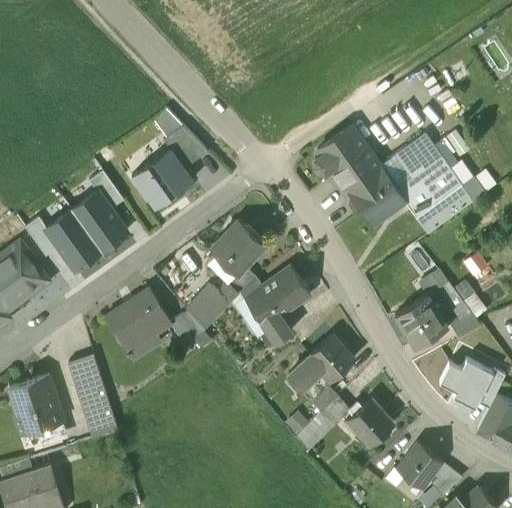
[(379,166),(351,126),(317,151),(320,155),(314,160),(313,166),(318,173),(324,174),(330,170),(345,191),(379,166)]
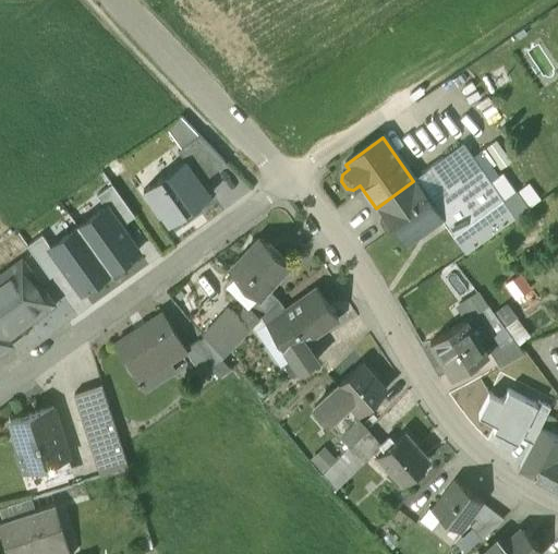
[(226,168),(198,140),(178,155),(184,164),(185,164),(201,185),(226,168)]
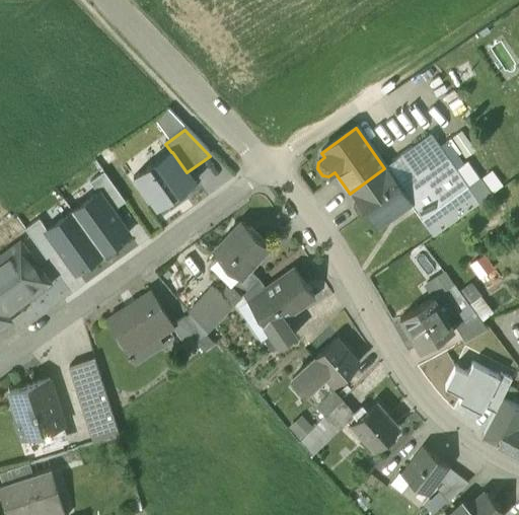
[(430,136),(384,168),(401,192),(446,159),(430,136)]
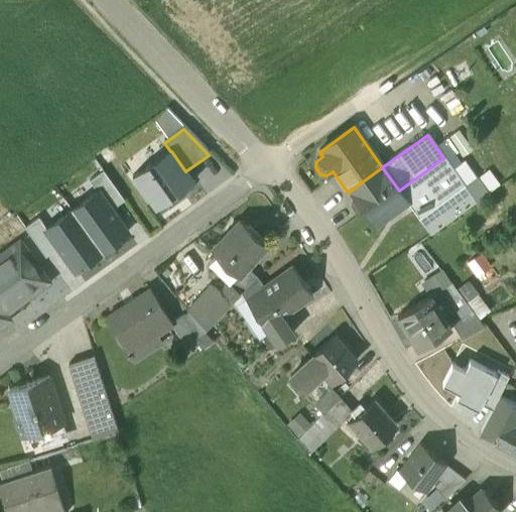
[(128,174),(167,149),(161,140),(122,166),(128,174)]
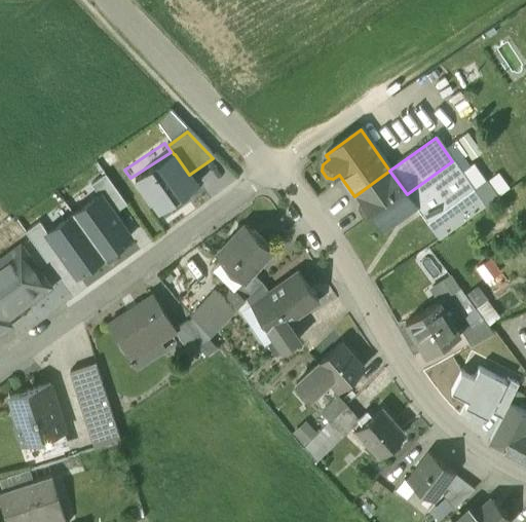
[(189,175),(175,154),(174,154),(135,183),(158,216),(168,209),(172,214),(192,199),(189,194),(198,187),(189,175)]
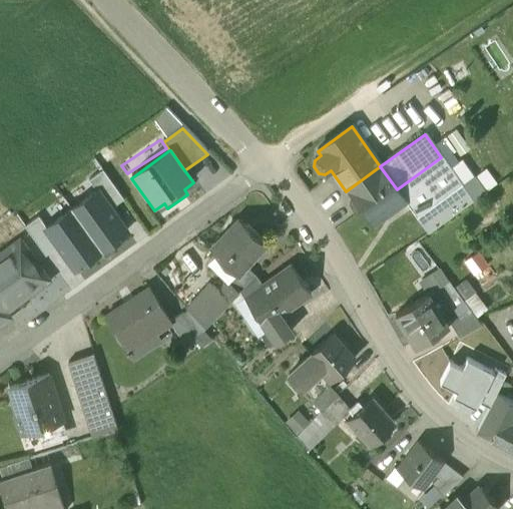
[(441,157),(397,189),(405,201),(416,217),(460,185),(461,187),(462,186),(441,157)]
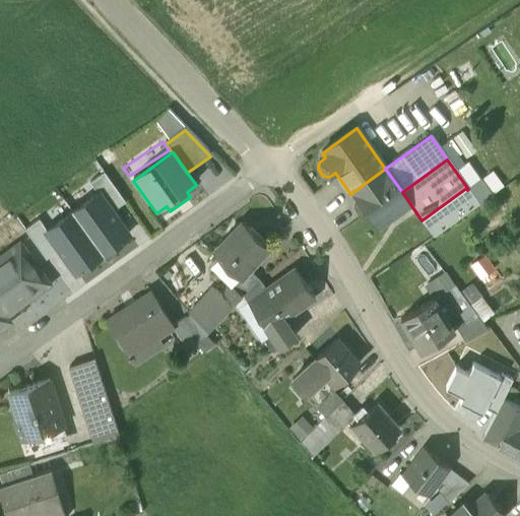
[(385,169),(350,194),(362,210),(366,207),(380,227),(410,204),(402,192),(385,169)]
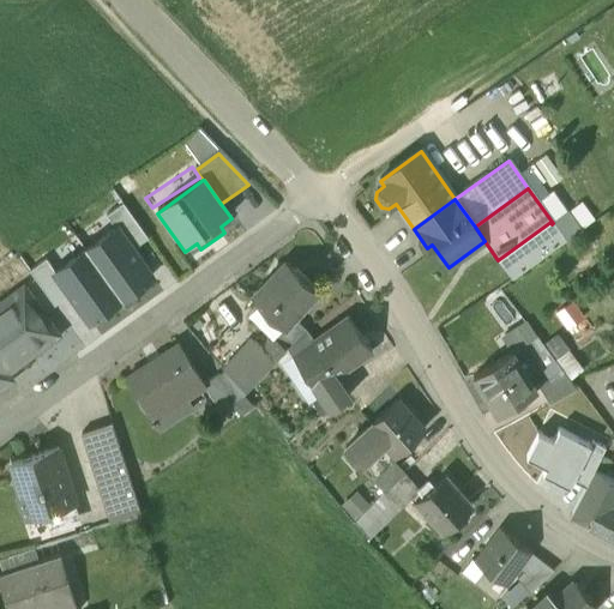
[(106,217),(116,231),(132,253),(149,241),(122,205),(106,217)]
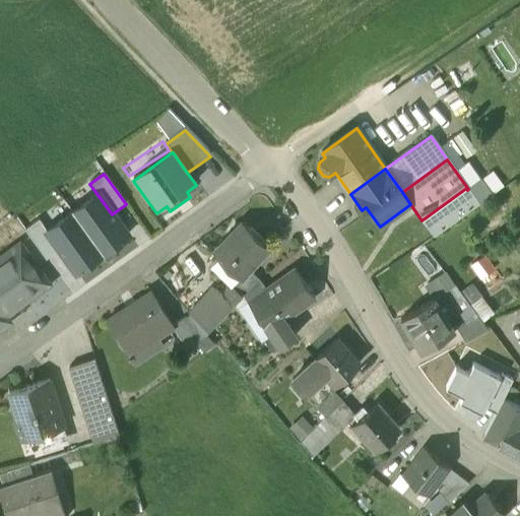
[(421,220),(433,238),(477,205),(469,193),(467,190),(466,188),(421,220)]
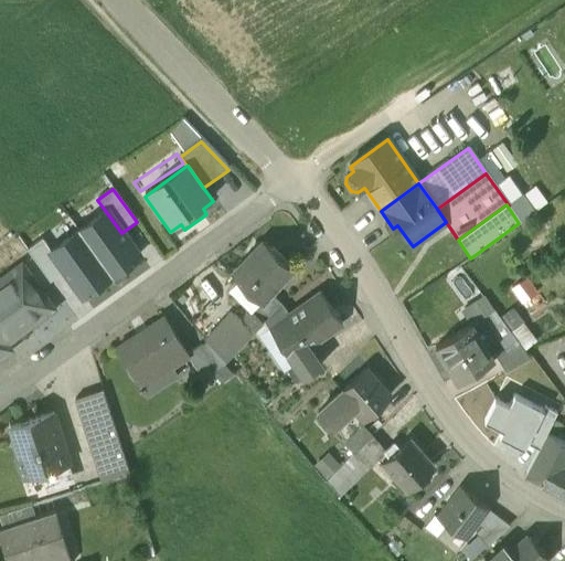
[(520,204),(510,210),(519,223),(529,217),(520,204)]
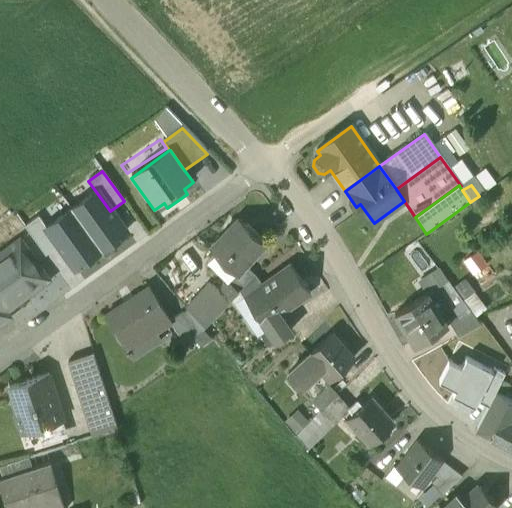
[(71,212),(101,253),(127,234),(110,211),(97,193),(71,212)]
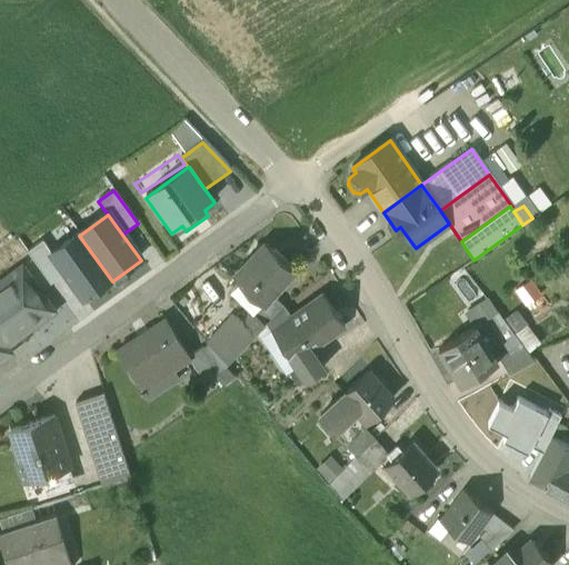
[(85,301),(112,281),(79,236),(51,256),(66,275),(85,301)]
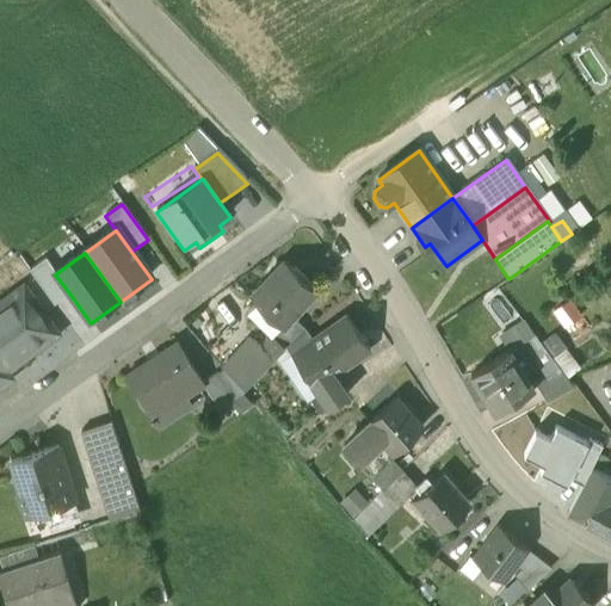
[(54,307),(71,295),(55,274),(44,260),(28,272),(54,307)]
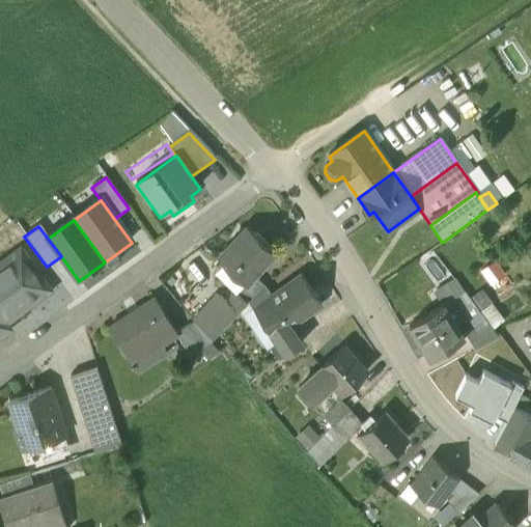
[(274,256),(247,230),(219,260),(223,266),(244,285),(245,286),(254,277),(274,256)]
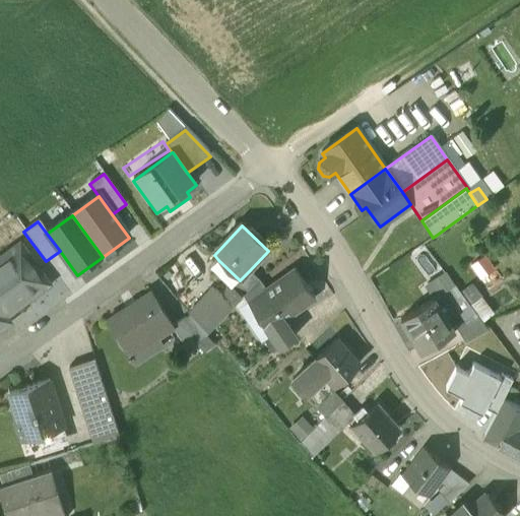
[(19,247),(0,260),(0,311),(4,317),(21,305),(20,304),(33,296),(34,298),(49,286),(19,247)]
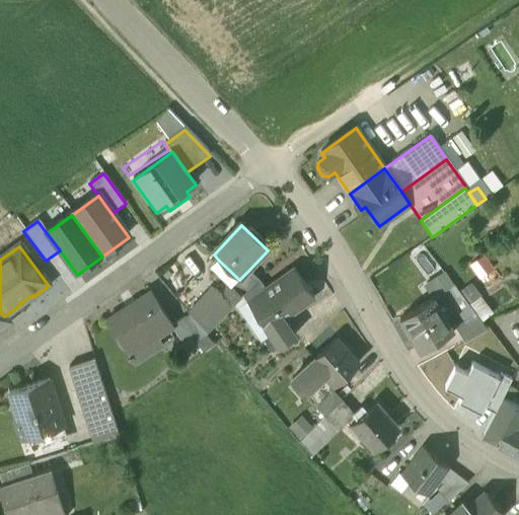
[(483,282),(497,272),(485,255),(470,265),(483,282)]
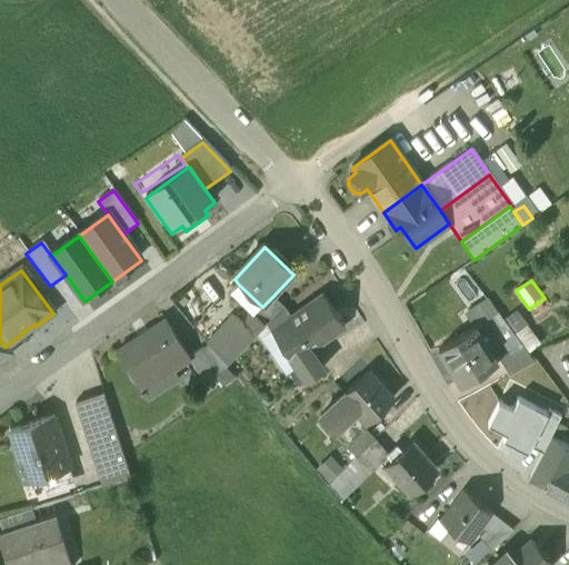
[(261,306),(239,285),(230,295),(252,316),(261,306)]
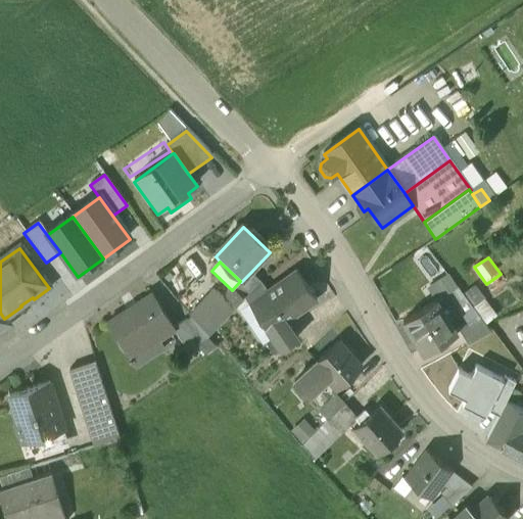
[(250,273),(241,282),(240,281),(232,290),(242,300),(259,282),(250,273)]
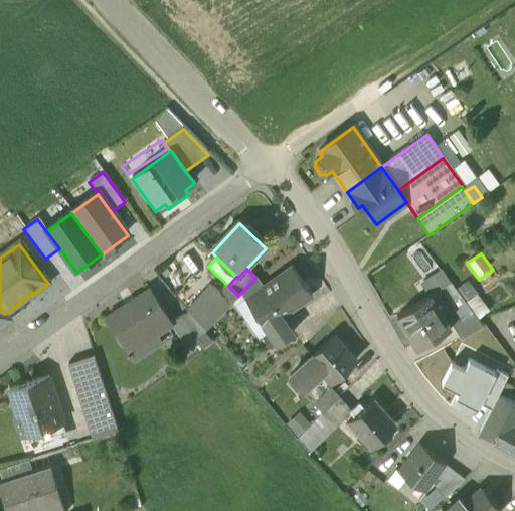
[(292,269),(245,301),(269,334),(285,323),(281,318),(312,297),(292,269)]
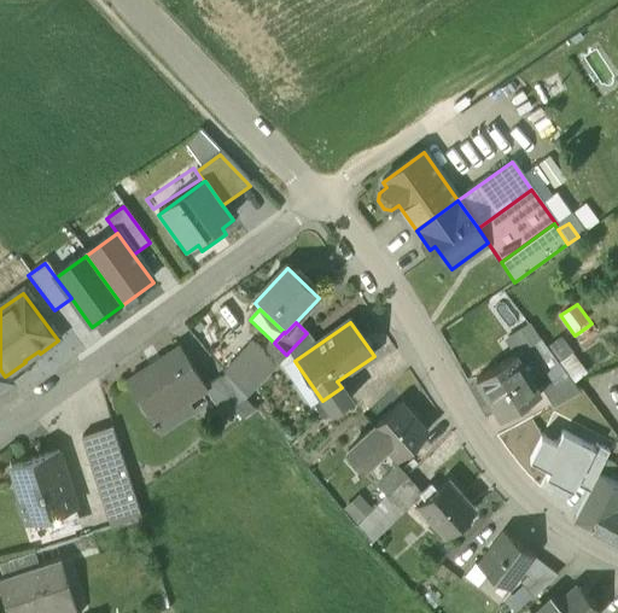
[(229,325),(223,343),(243,350),(249,332),(229,325)]
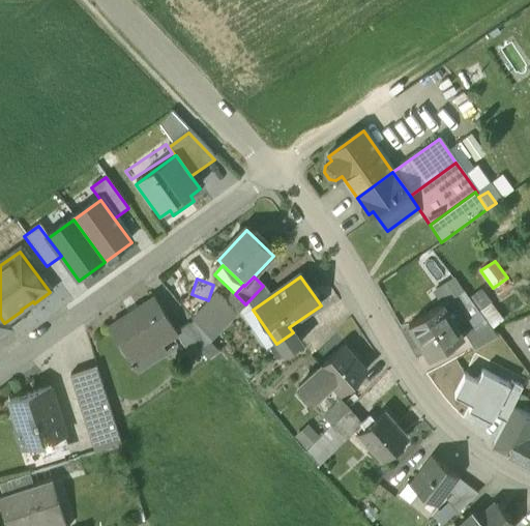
[(486,323),(463,292),(454,297),(475,329),(486,323)]
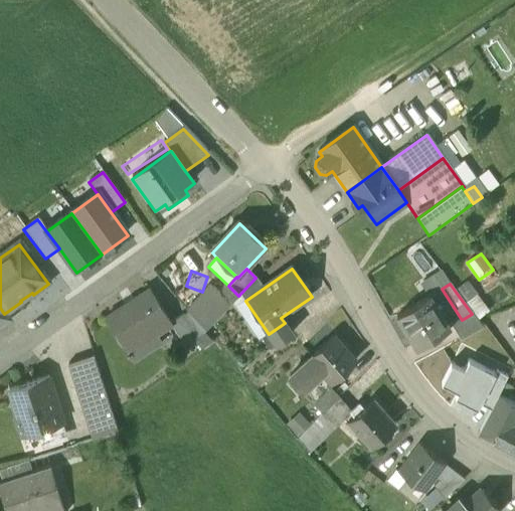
[(220,295),(212,288),(188,313),(204,332),(238,296),(228,286),(220,295)]
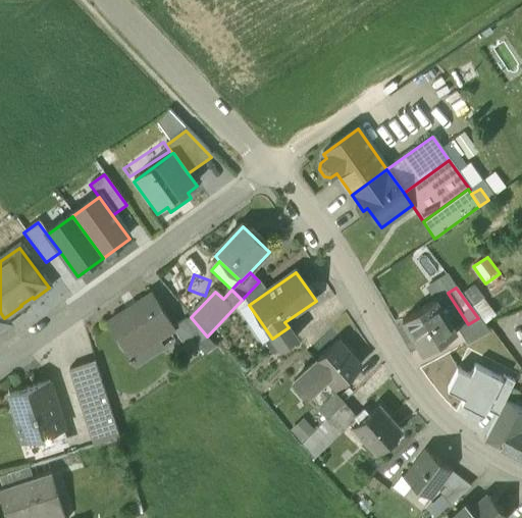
[(151,295),(107,323),(129,359),(173,330),(174,330),(173,328),(151,295)]
